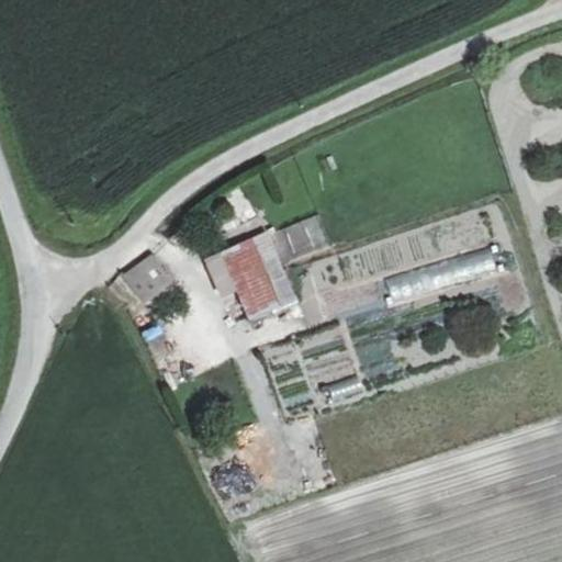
[(240,186),(224,194),(239,223),(256,214),(240,186)]
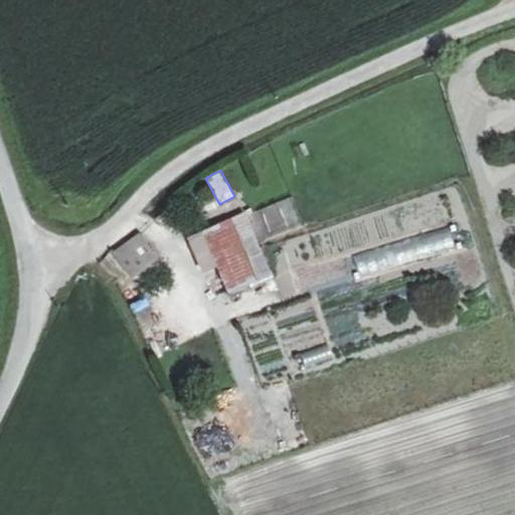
[(185,234),(200,272),(213,267),(224,294),(270,276),(243,210),(185,234)]
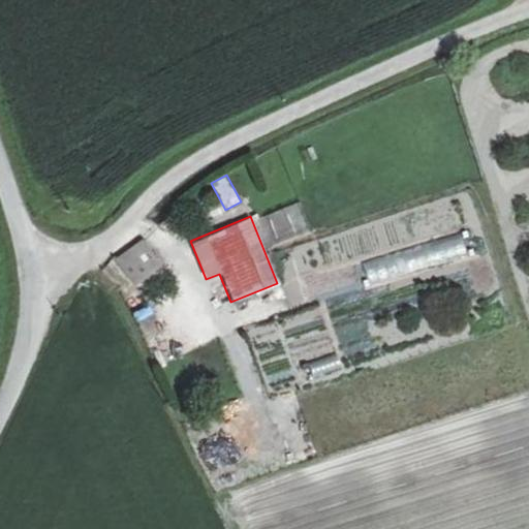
[(460,234),(363,263),(370,287),(468,258),(460,234)]
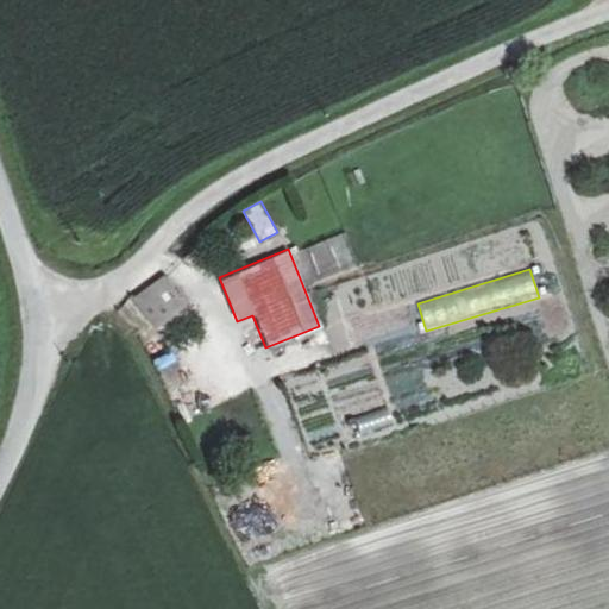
[(165,282),(139,302),(157,328),(184,308),(165,282)]
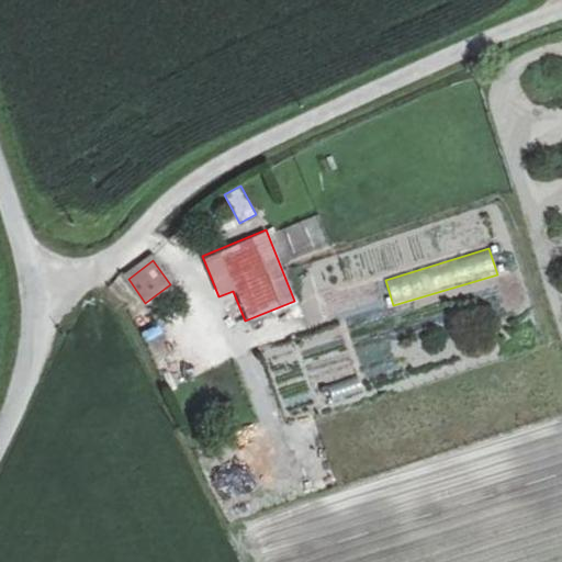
[(294,343),(265,350),(269,366),(299,358),(294,343)]
